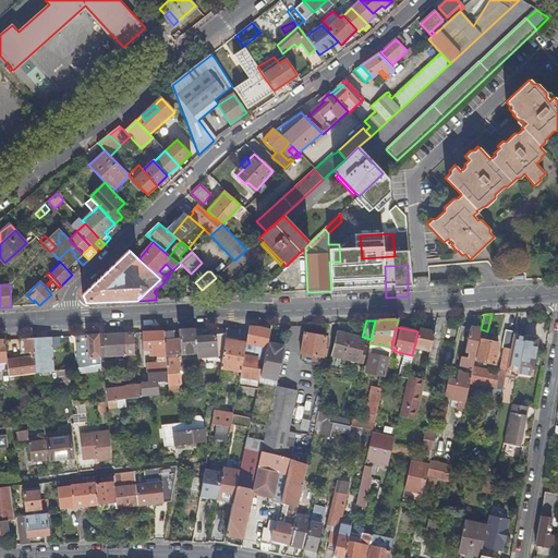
[(481,329),(470,327),(470,330),(464,351),(470,352),(469,358),(462,356),(460,365),(472,368),(472,367),(481,329)]
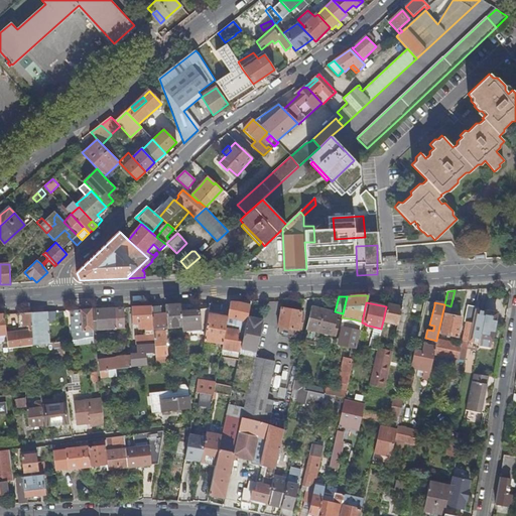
[(398,324),(402,306),(387,303),(386,306),(383,320),(398,324)]
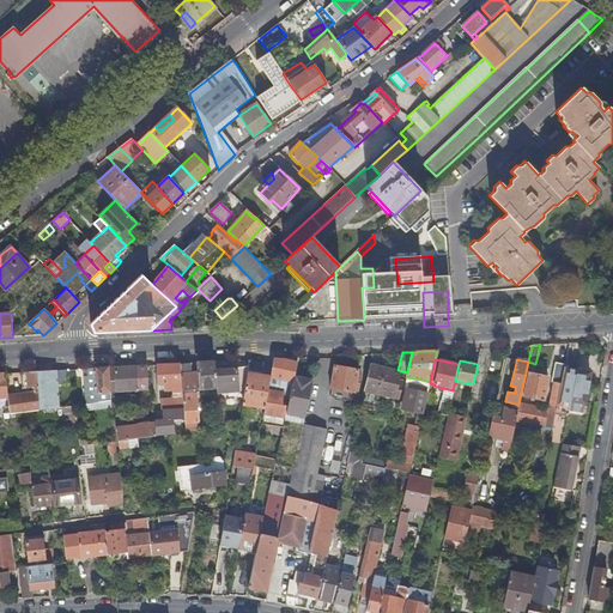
[(217,388),(214,370),(214,362),(206,362),(195,363),(196,372),(199,389),(217,388)]
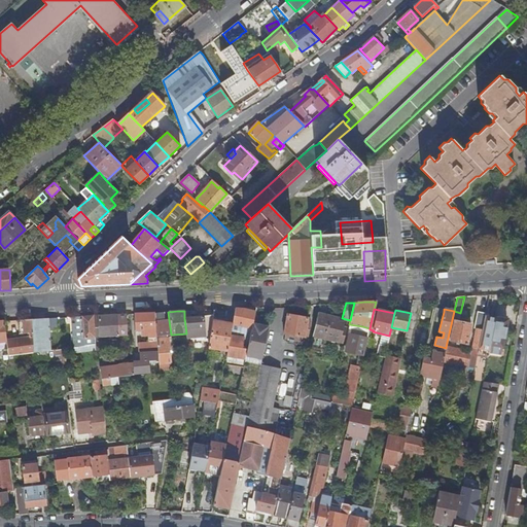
[(156,337),(168,336),(171,335),(169,320),(165,320),(164,312),(161,312),(154,313),(155,330),(156,337)]
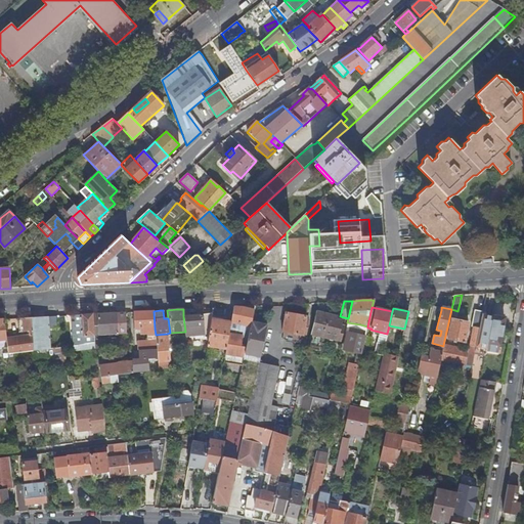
[(474,326),(469,350),(466,364),(472,365),(475,352),(482,314),(483,311),(475,310),(471,326),(474,326)]
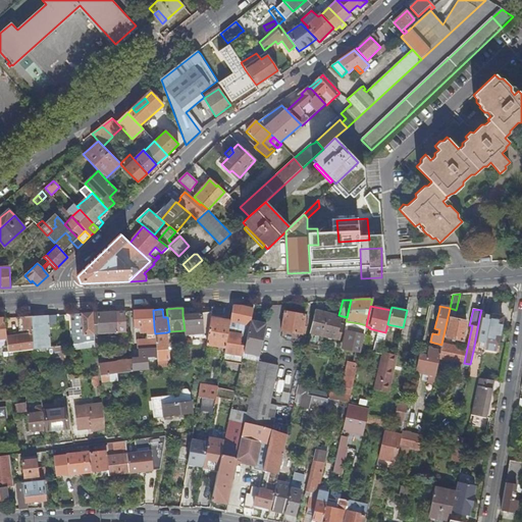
[(133,311),(134,328),(154,327),(153,310),(133,311)]
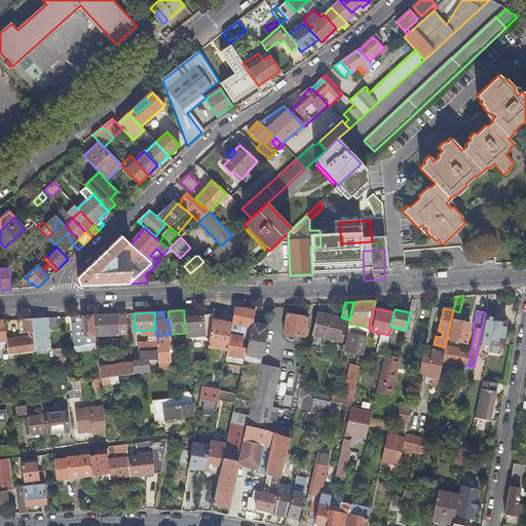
[(338,317),(317,312),(312,334),(341,341),(344,328),(341,327),(342,323),(337,322),(338,317)]
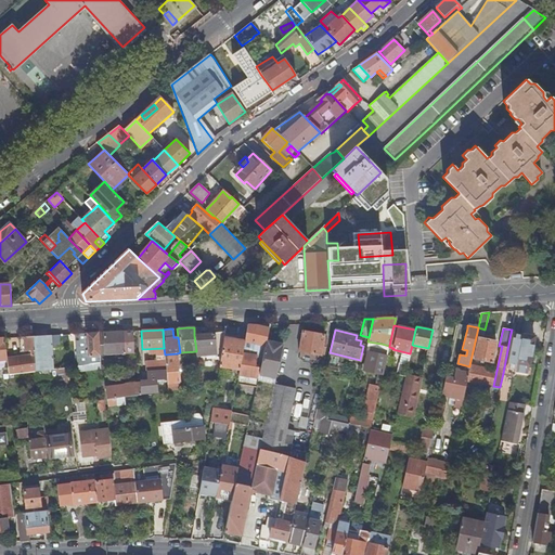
[(104,346),(102,346),(102,350),(105,350),(105,355),(133,353),(132,331),(121,332),(104,333),(104,346)]
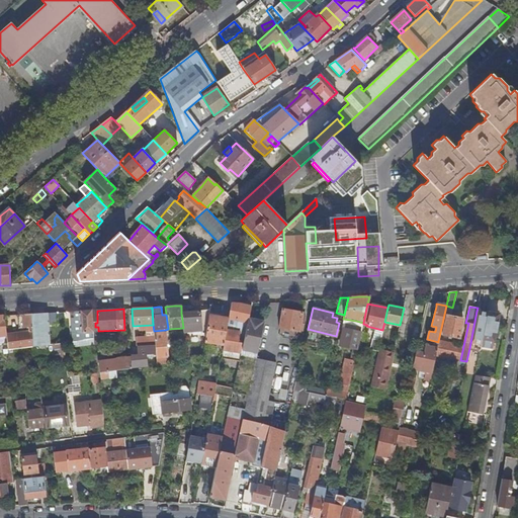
[(183,328),(183,332),(194,331),(194,334),(206,333),(208,321),(209,314),(209,310),(181,313),(183,328)]
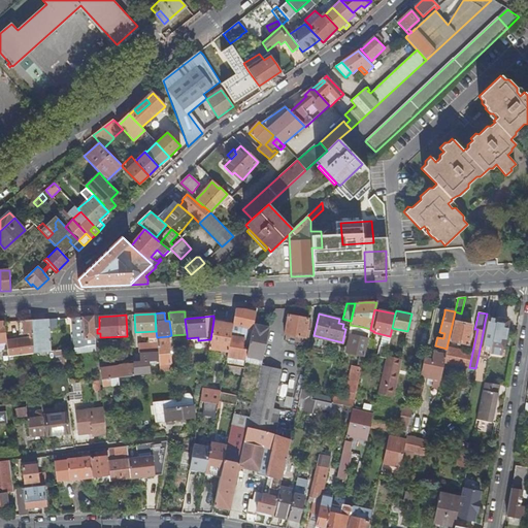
[(287,316),(284,334),(305,338),(305,337),(308,337),(311,324),(308,323),(308,319),(287,316)]
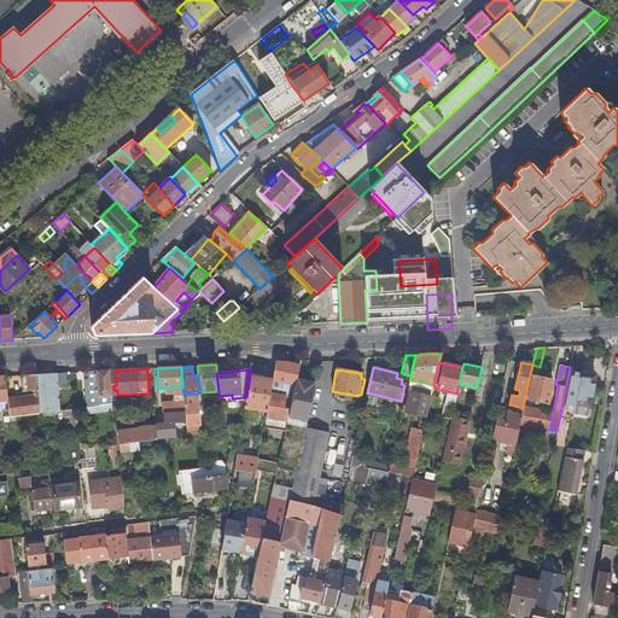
[(111,404),(110,385),(109,371),(97,371),(97,379),(86,380),(88,407),(111,404)]
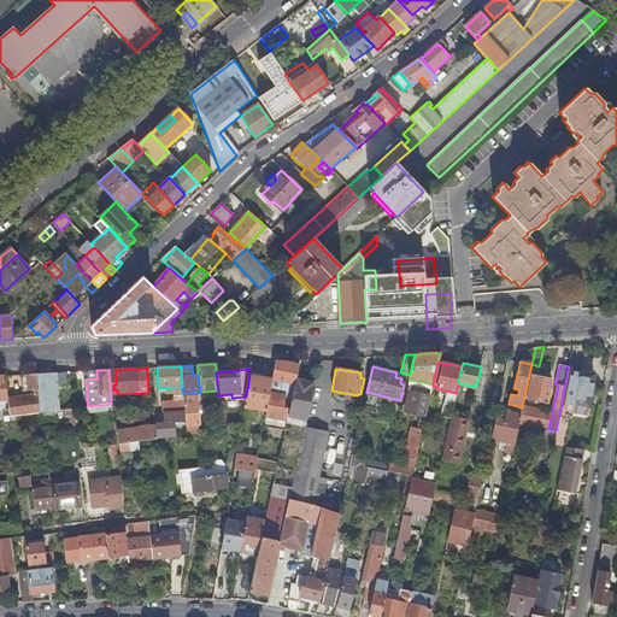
[(574,404),(581,372),(568,370),(559,415),(571,417),(573,412),(574,404)]
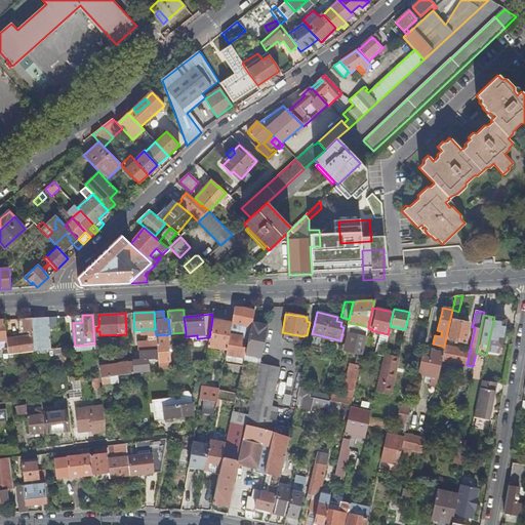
[(35,351),(50,349),(49,332),(47,317),(32,318),(33,331),(34,335),(35,351)]
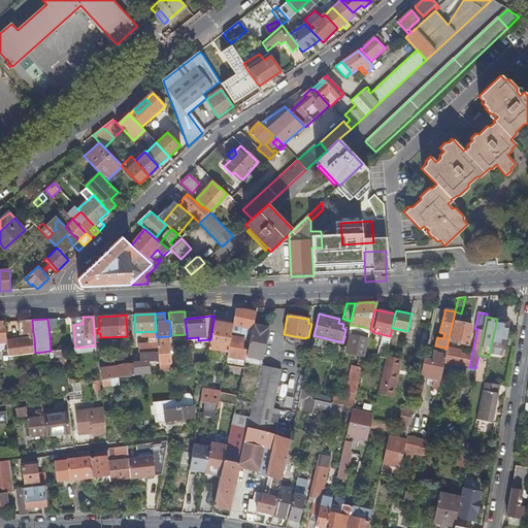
[(497,319),(491,345),(490,353),(501,355),(507,321),(497,319)]
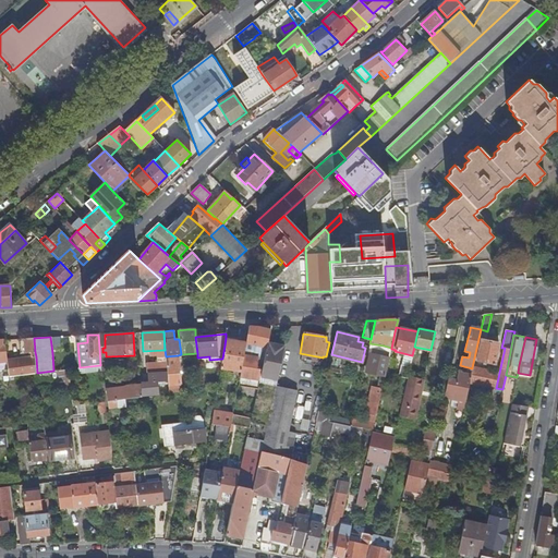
[(22,354),(35,352),(34,338),(20,339),(22,354)]
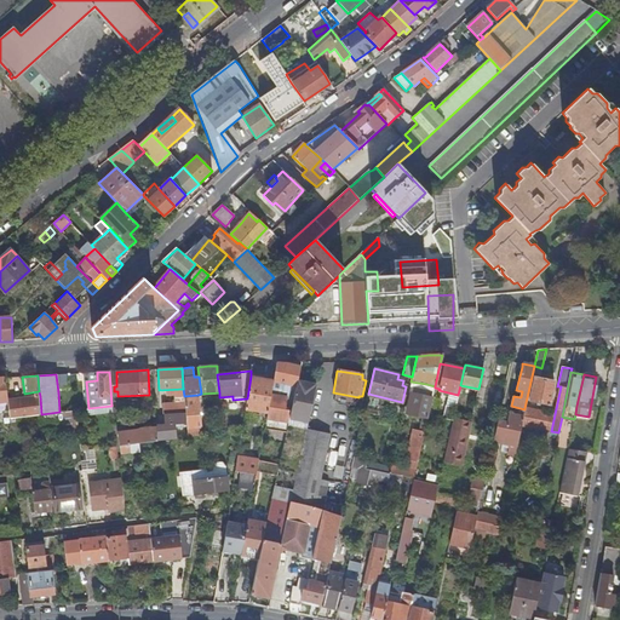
[(245,408),(268,413),(270,395),(273,382),(274,378),(265,377),(264,378),(251,375),(250,384),(247,399),(245,408)]
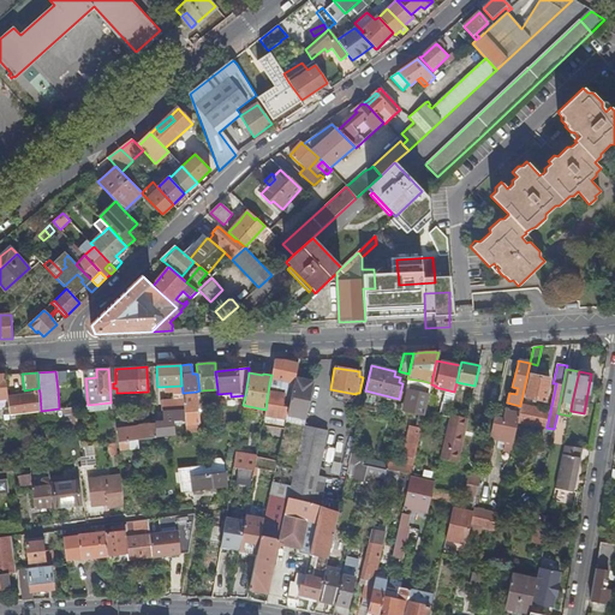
[(549,378),(530,375),(525,398),(544,401),(549,378)]
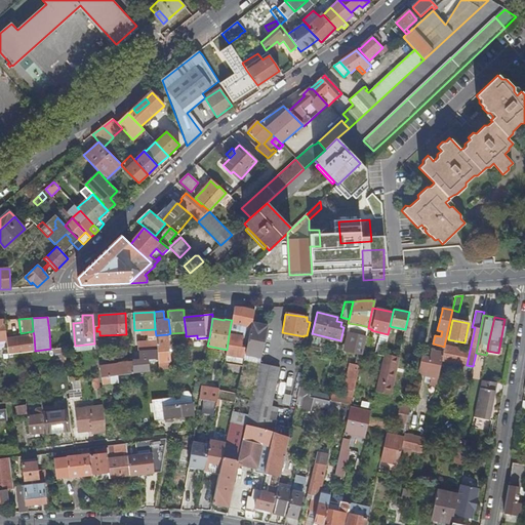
[(244,358),(244,360),(258,363),(267,326),(252,322),(250,330),(246,348),(244,358)]
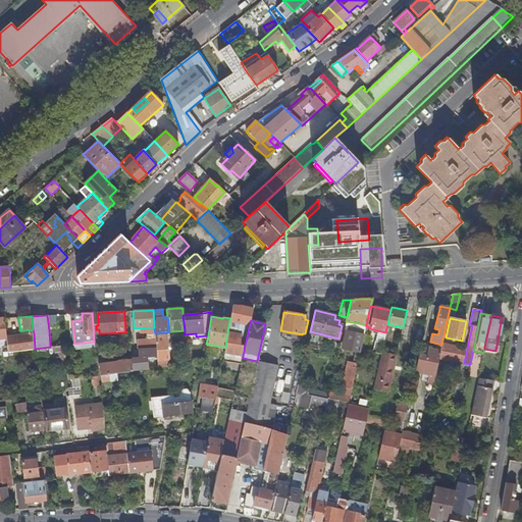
[(241,334),(246,327),(247,325),(229,321),(227,332),(241,334)]
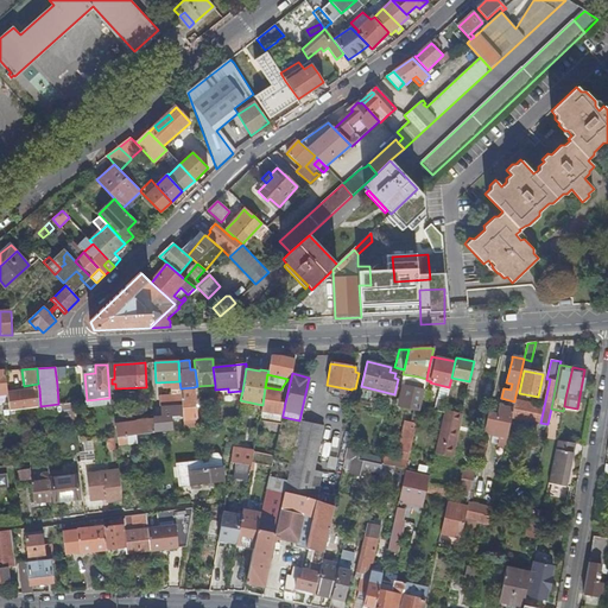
[(403,374),(400,385),(403,386),(416,388),(423,390),(424,391),(426,380),(426,379),(418,377),(403,374)]
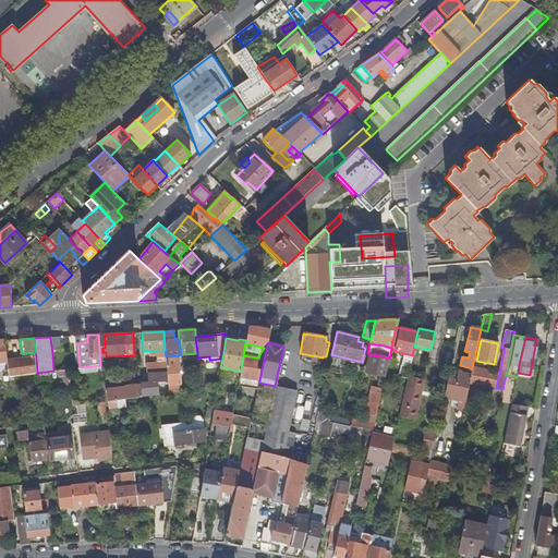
[(263,350),(257,358),(256,368),(262,370),(266,351),(263,350)]
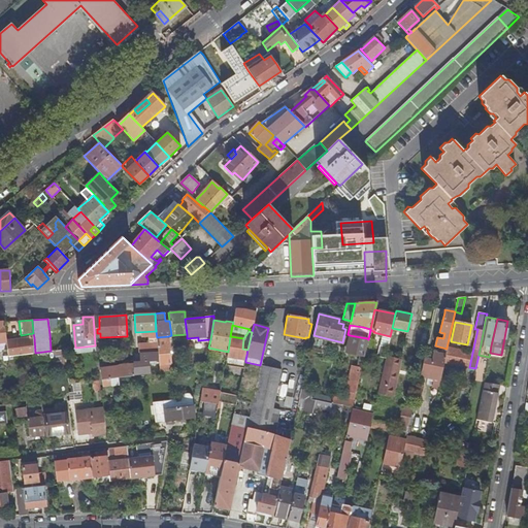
[(382,334),(380,344),(388,347),(390,336),(382,334)]
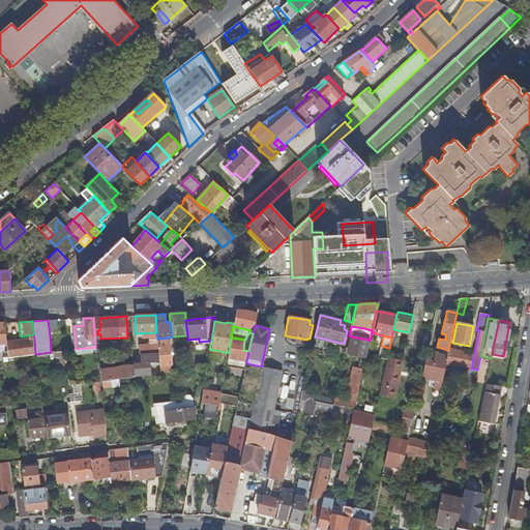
[(369,340),(362,339),(351,336),(348,353),(361,356),(358,367),(353,366),(348,392),(357,394),(369,340)]
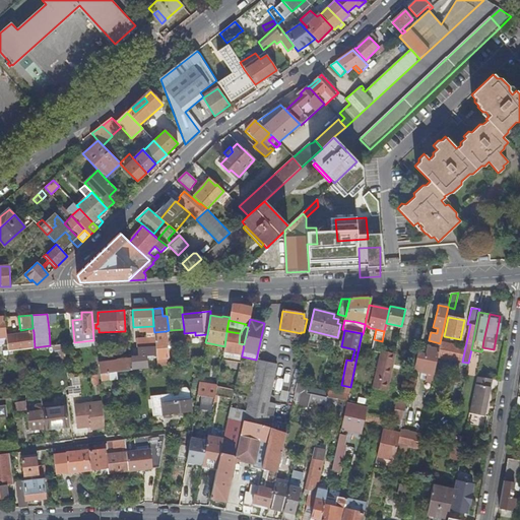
[(239,343),(240,333),(226,331),(224,346),(221,360),(230,361),(232,352),(237,353),(242,354),(244,344),(239,343)]
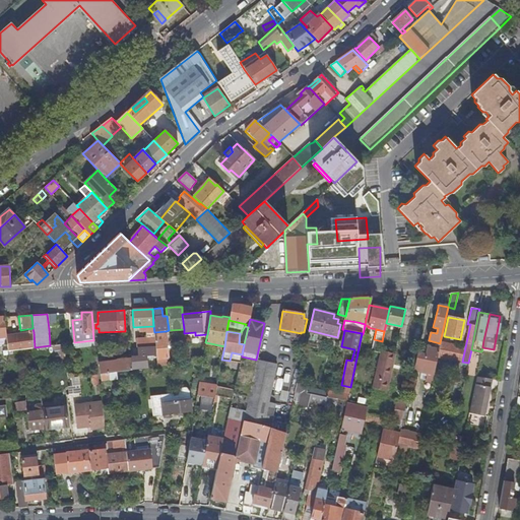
[(35,347),(34,332),(7,336),(7,337),(9,351),(35,347)]
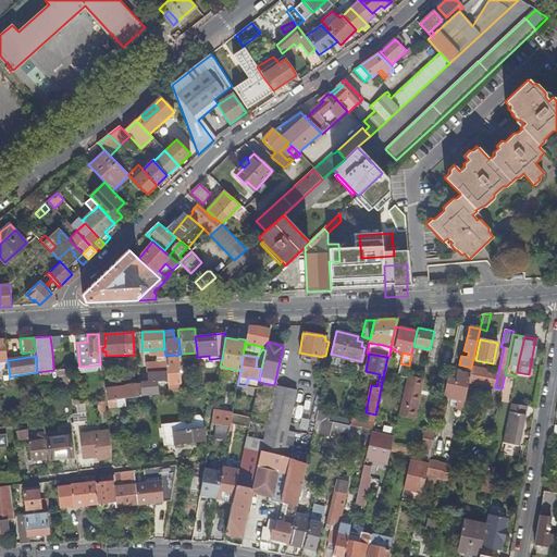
[(181,392),(177,358),(165,359),(165,362),(166,371),(168,381),(169,393),(181,392)]
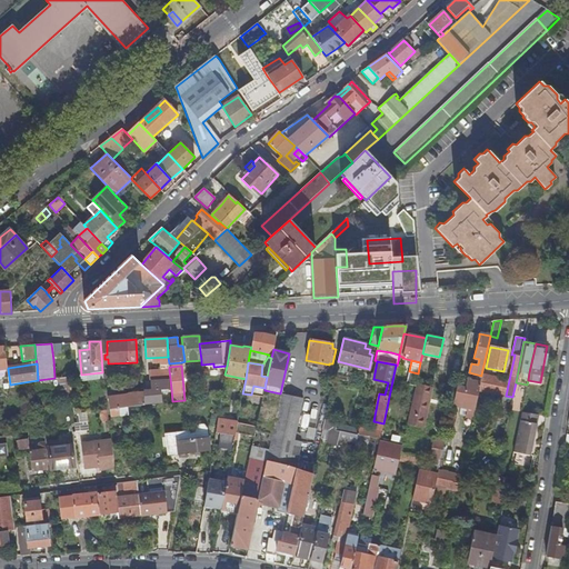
[(149,371),(149,380),(151,380),(170,379),(169,370),(149,371)]
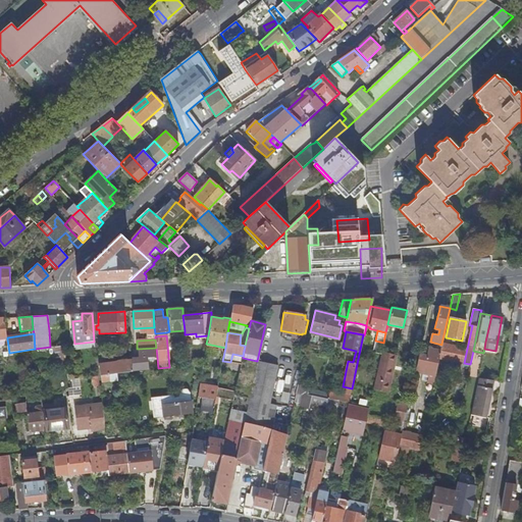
[(383,343),(375,341),(372,351),(381,353),(381,351),(383,343)]
